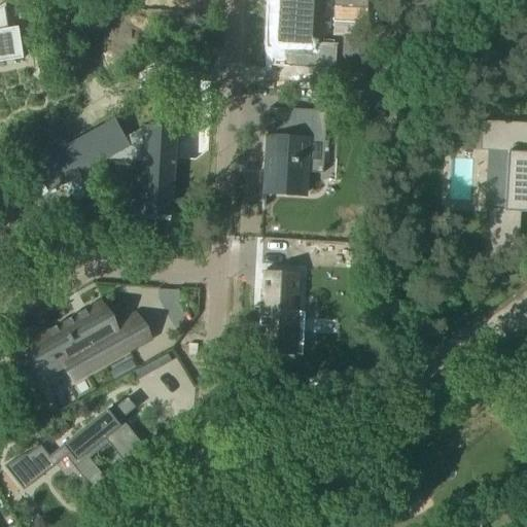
[(308,27),(308,23),(304,23),(305,0),(274,0),(273,25),(308,27)]
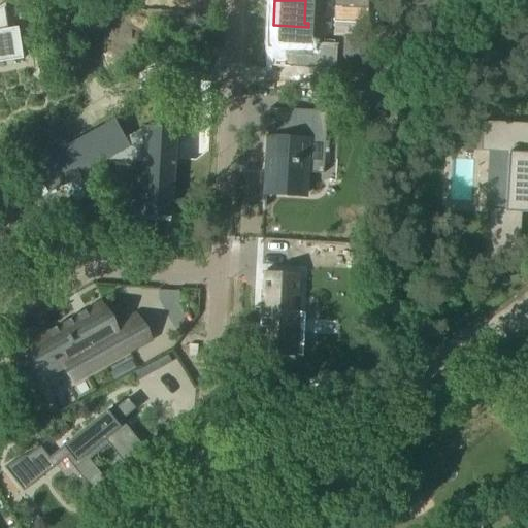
[(312,26),(311,48),(330,50),(330,51),(332,51),(332,47),(327,47),(328,29),(333,29),(333,26),(331,25),(331,27),(312,26)]
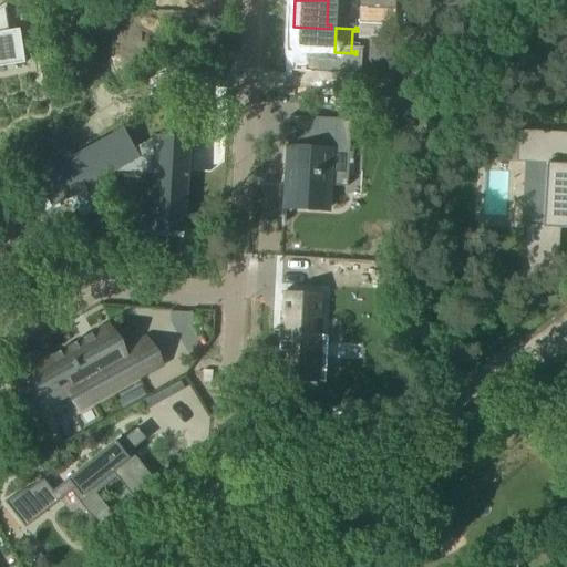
[(17,31),(6,33),(0,33),(0,68),(21,65),(17,31)]
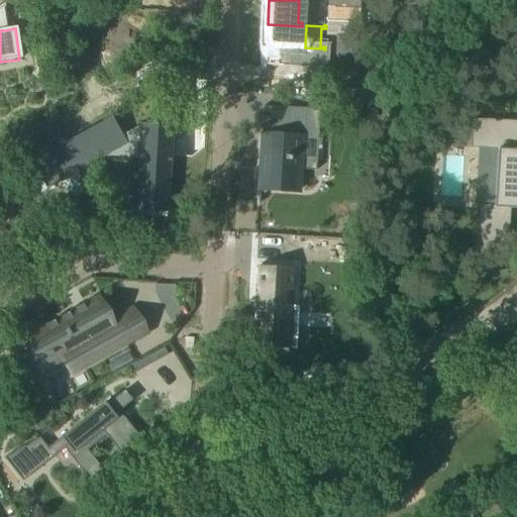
[(260,187),(300,189),(302,167),(303,135),(318,136),(320,106),(288,104),(287,133),(263,131),(261,162),(264,162),(264,168),(261,168),(260,187)]
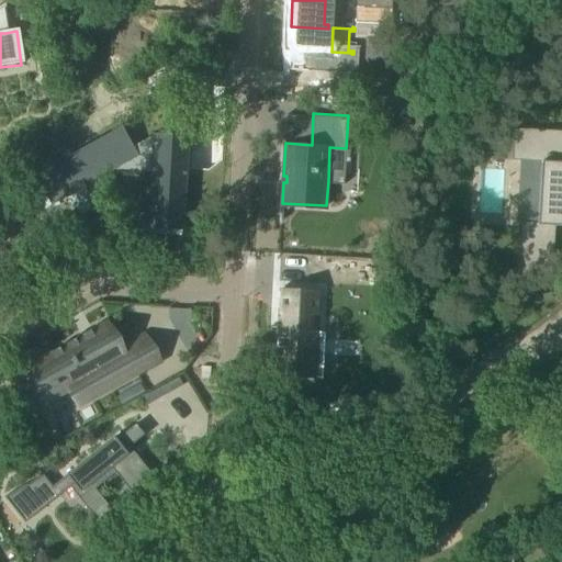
[(71,165),(47,179),(48,180),(59,200),(51,204),(52,206),(66,198),(67,199),(86,188),(116,170),(150,172),(147,221),(147,229),(148,229),(149,221),(182,223),(182,232),(183,232),(184,223),(190,136),(188,136),(187,148),(179,147),(179,138),(154,136),(154,134),(153,134),(153,136),(134,147),(122,127),(67,158),(68,159),(71,165)]
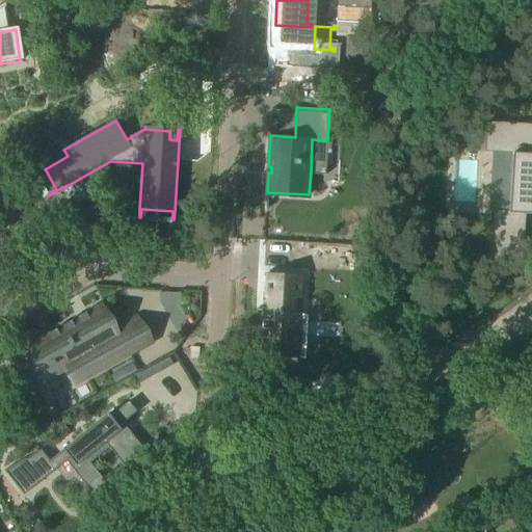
[(523,268),(526,215),(531,215),(531,125),(489,122),(487,152),(514,154),(510,212),(495,211),(490,265),(523,268)]
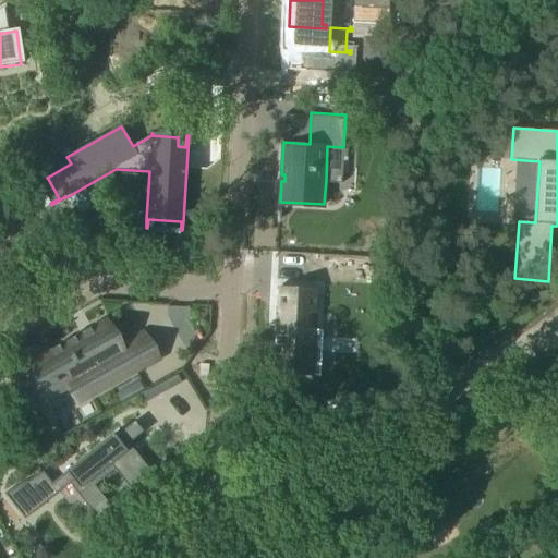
[(305,340),(313,341),(314,318),(315,318),(316,306),(315,306),(315,302),(316,302),(317,293),(315,293),(315,294),(278,292),(278,291),(276,291),(275,316),(279,317),(278,330),(274,330),(271,378),(274,378),(274,377),(290,378),(290,379),(291,379),(291,378),(300,379),(300,380),(301,379),(318,380),(319,355),(304,354),(305,340)]
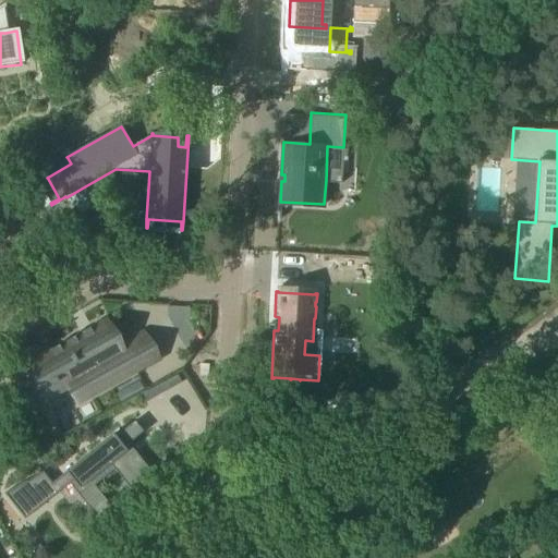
[(76,384),(86,400),(133,374),(119,349),(117,350),(102,325),(87,334),(86,332),(77,337),(79,338),(72,342),(71,341),(62,346),(63,347),(56,351),(56,350),(47,354),(48,355),(38,361),(57,395),(76,384)]
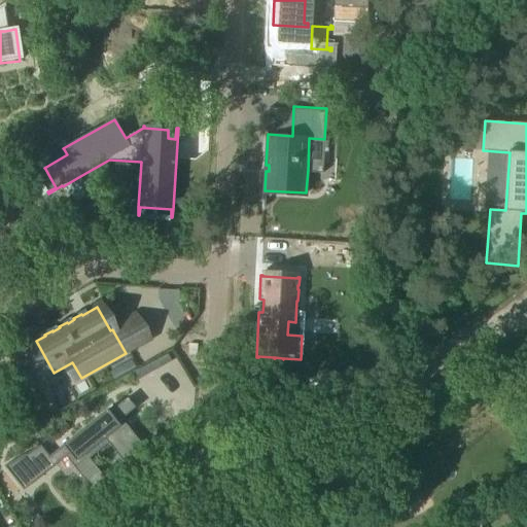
[(106,410),(62,446),(75,462),(104,440),(119,459),(100,475),(113,490),(140,469),(131,458),(144,448),(121,419),(135,408),(127,397),(109,413),(106,410)]
